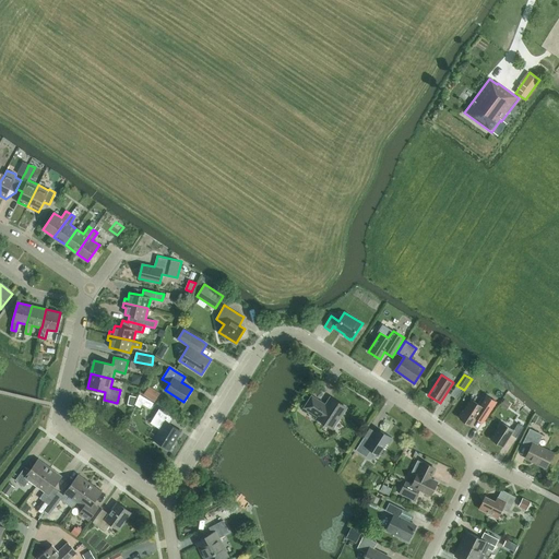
[(135,376),(133,383),(142,385),(144,379),(135,376)]
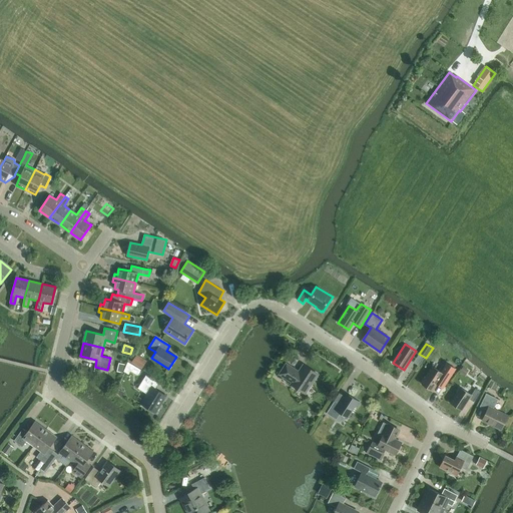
[(146,362),(136,356),(132,363),(142,369),(146,362)]
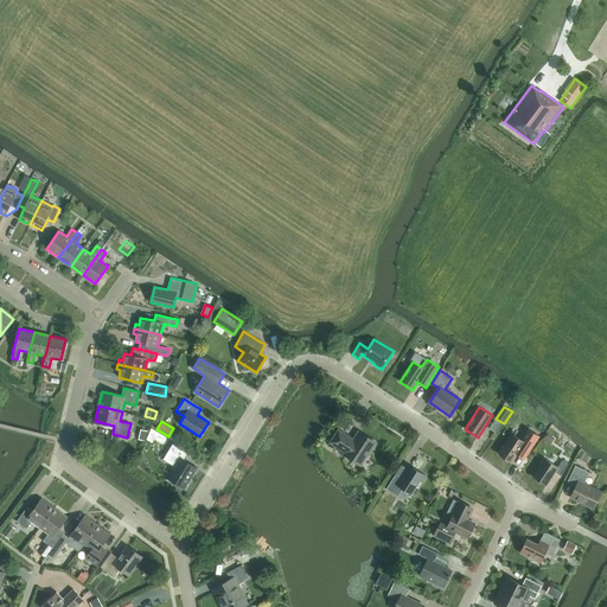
[(148,435),(147,439),(152,442),(154,439),(164,443),(167,438),(152,428),(148,435)]
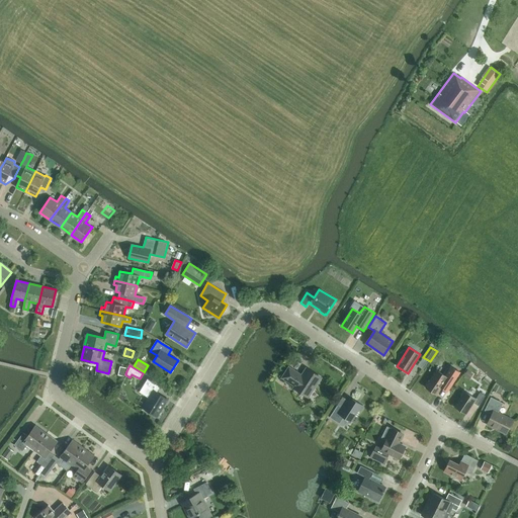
[(309,396),(321,378),(306,369),(301,376),(297,373),(297,372),(289,366),(281,377),(295,386),(294,386),(309,396)]
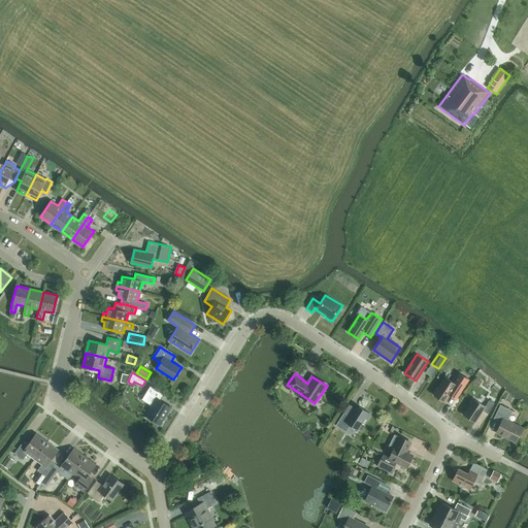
[(446,377),(433,395),(444,402),(450,395),(456,399),(469,380),(462,375),(460,377),(456,374),(452,382),(446,377)]
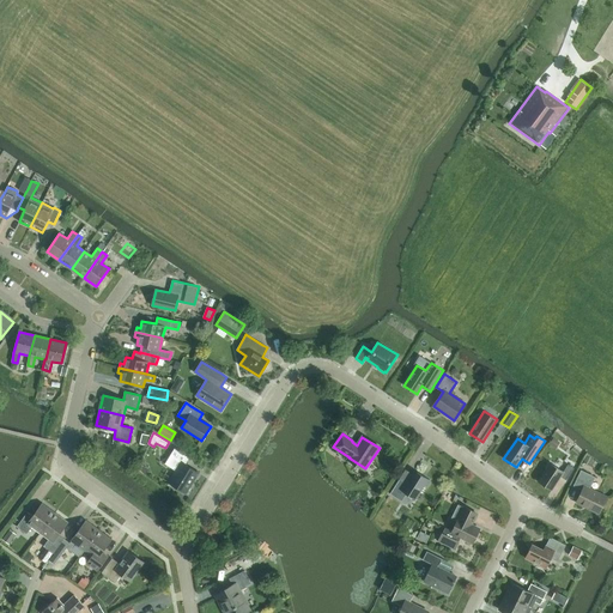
[(560,443),(553,438),(550,444),(557,449),(560,443)]
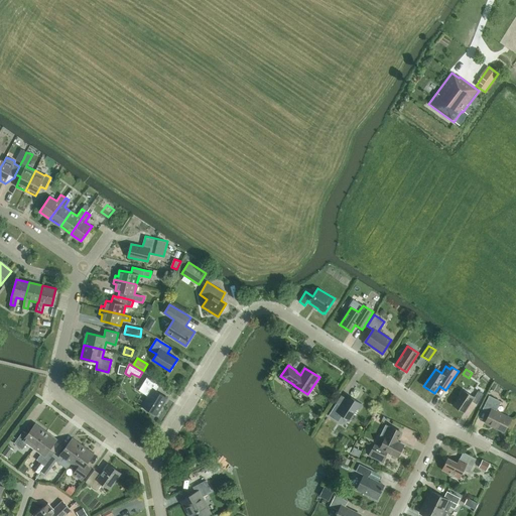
[(148,396),(142,406),(156,415),(167,398),(156,391),(160,385),(147,377),(138,390),(148,396)]
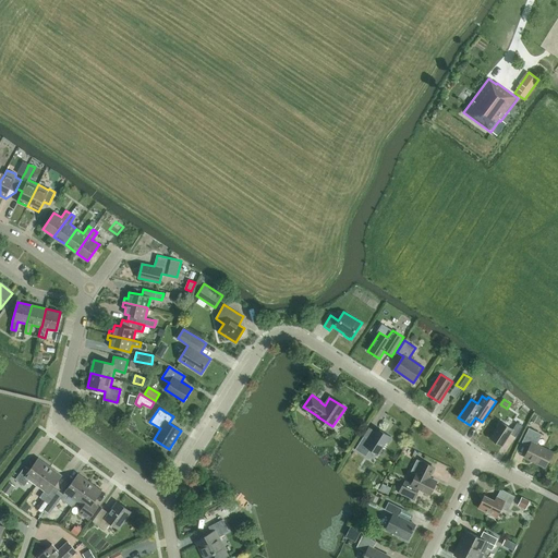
[(512,429),(500,422),(490,438),(502,446),(510,434),(516,437),(522,426),(517,423),(512,429)]
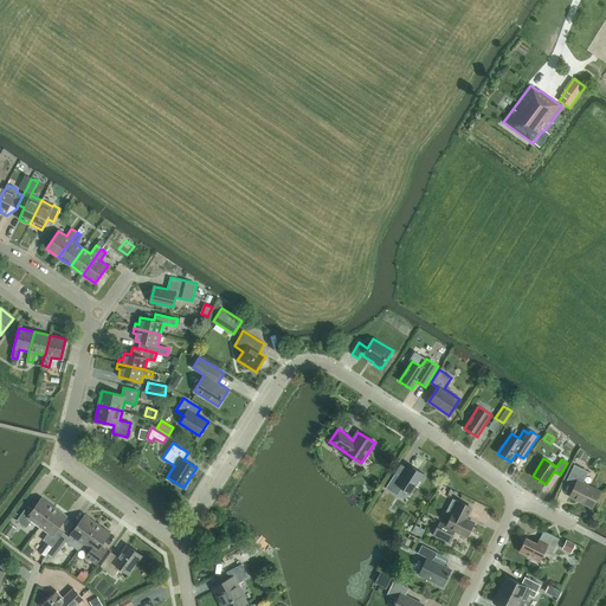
[(575,484),(569,496),(592,508),(600,491),(582,483),(588,471),(574,464),(567,481),(575,484)]
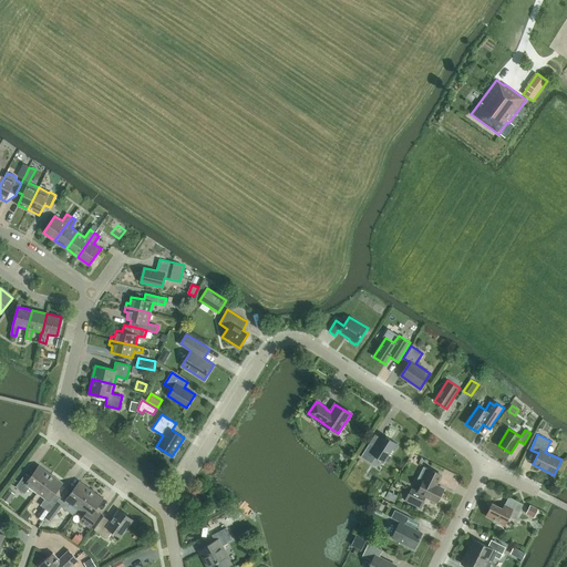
[(369,444),(361,456),(372,464),(377,456),(384,462),(389,454),(391,456),(399,445),(383,435),(381,439),(375,447),(369,444)]
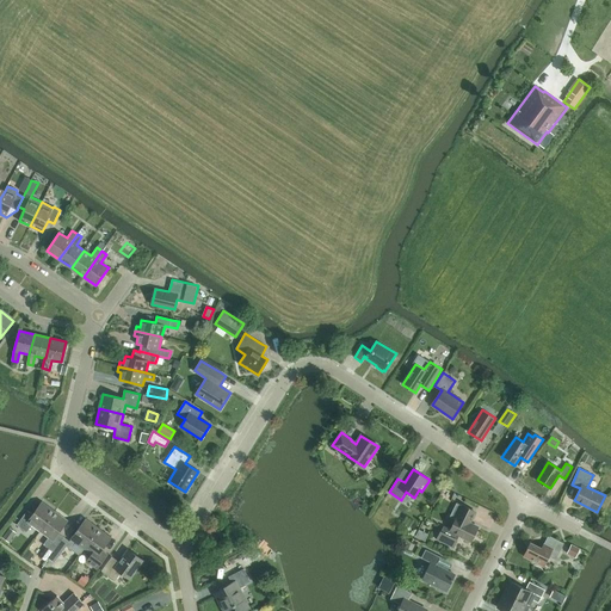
[(31,525),(41,531),(55,511),(43,501),(34,514),(28,511),(17,525),(26,532),(31,525)]
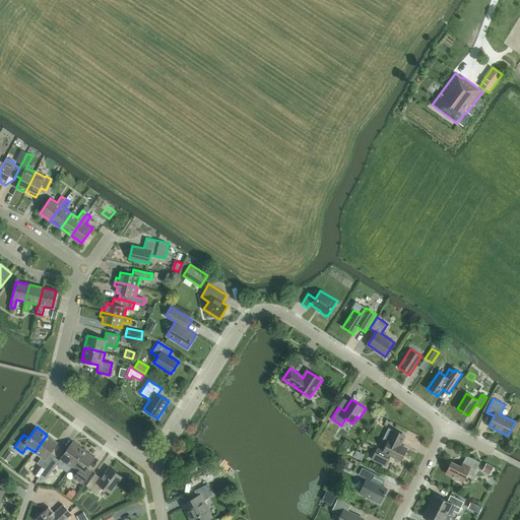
[(404,437),(405,436),(388,428),(383,440),(388,442),(384,451),(378,448),(372,460),(387,466),(392,456),(401,461),(407,449),(399,445),(403,437),(404,437)]
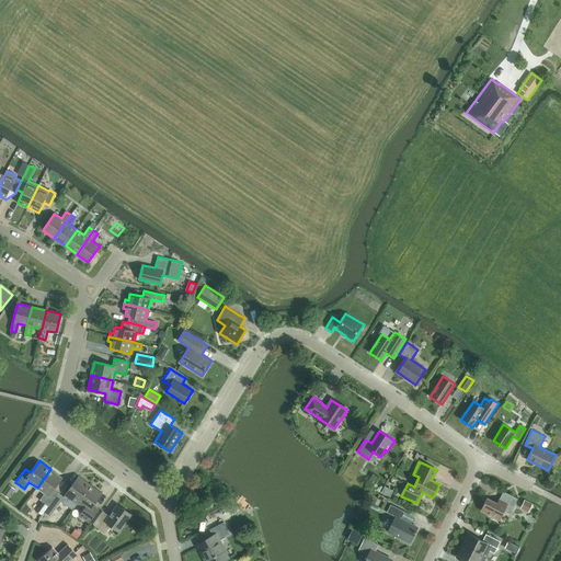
[(50,469),(37,488),(45,493),(39,500),(43,502),(49,506),(58,493),(54,490),(63,478),(50,469)]
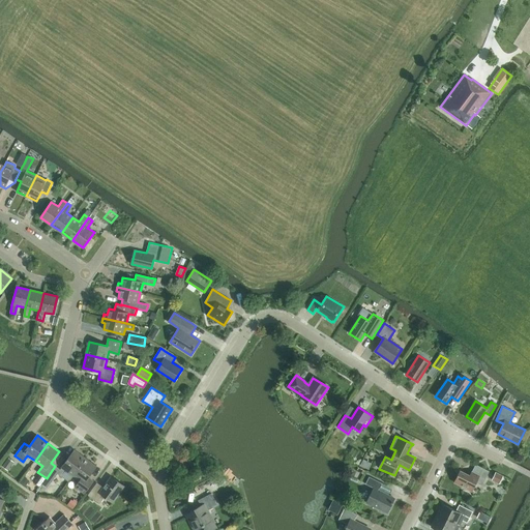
[(55,466),(47,478),(42,486),(47,489),(52,482),(58,473),(61,476),(65,470),(72,476),(86,458),(75,449),(60,470),(55,466)]
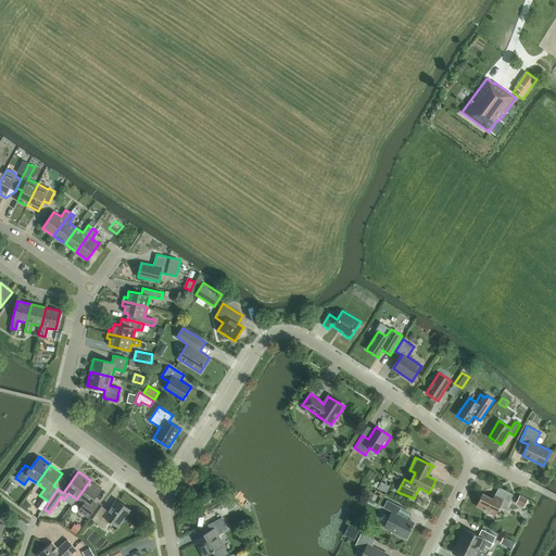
[(90,480),(76,500),(84,505),(79,510),(88,517),(98,504),(92,501),(101,489),(90,480)]
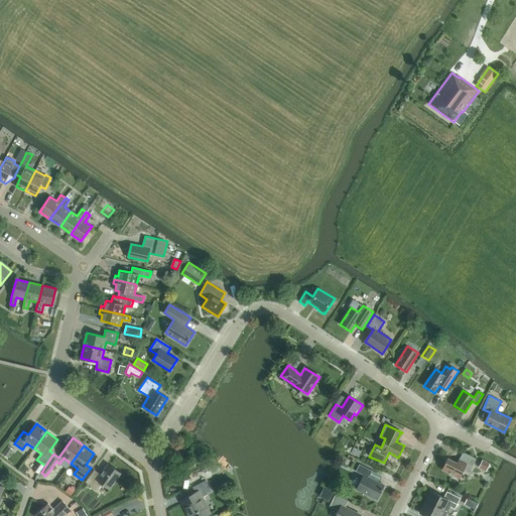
[(14,450),(8,446),(2,455),(7,459),(14,450)]
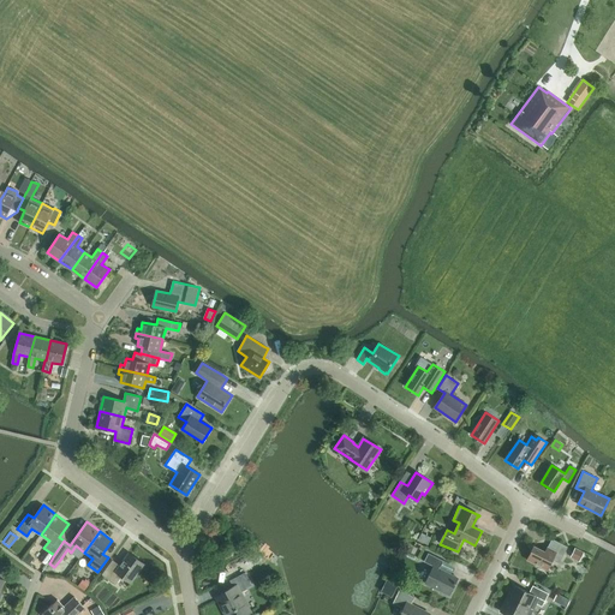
[(214,543),(225,538),(221,532),(212,537),(214,543)]
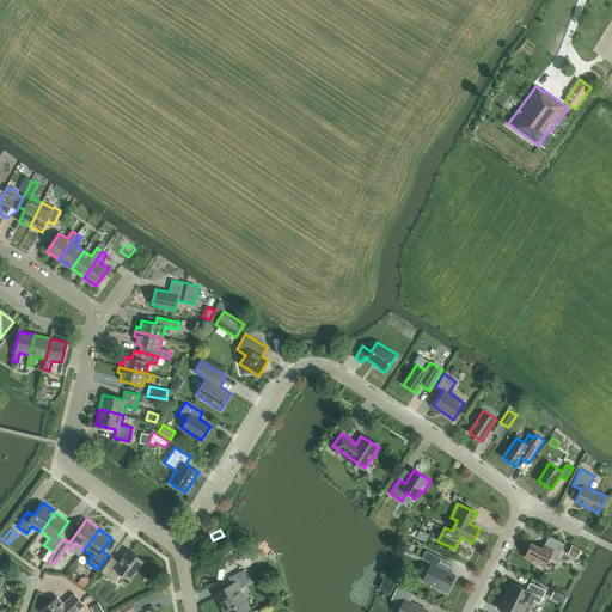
[(546,550),(532,543),(525,557),(545,567),(550,557),(557,561),(565,544),(549,536),(545,545),(548,546),(546,550)]
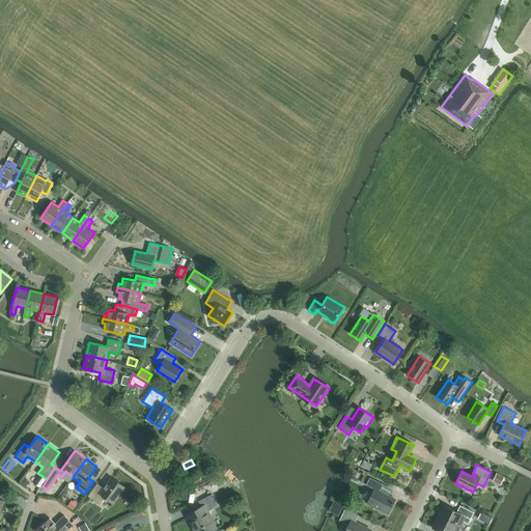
[(505,478),(497,474),(493,481),(501,485),(505,478)]
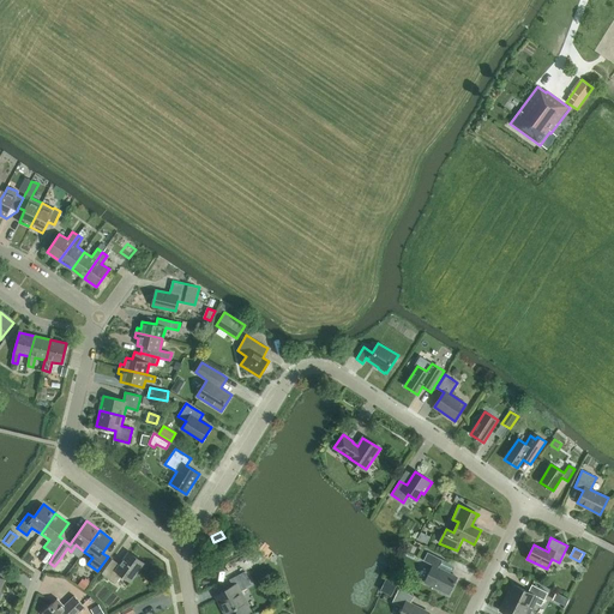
[(47,549),(40,559),(47,564),(49,561),(54,554),(47,549)]
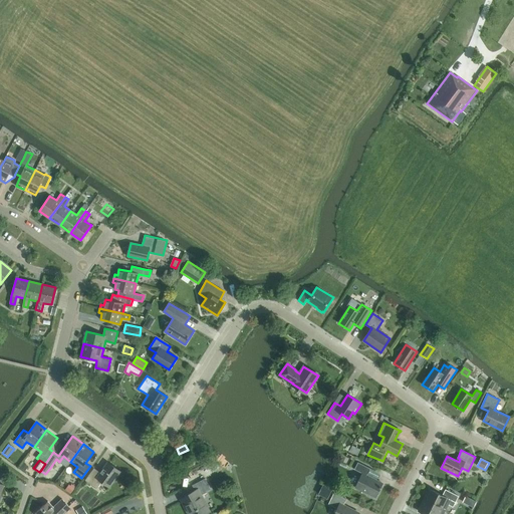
[(120,471),(108,462),(100,473),(94,468),(85,480),(96,488),(101,481),(109,487),(120,471)]
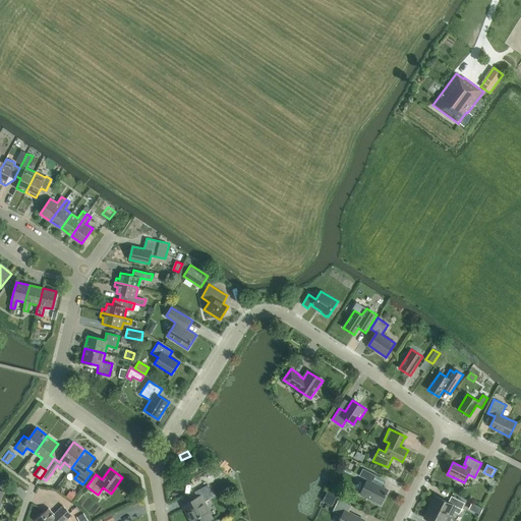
[(381,504),(388,489),(372,482),(375,474),(362,468),(359,476),(367,480),(360,494),(381,504)]
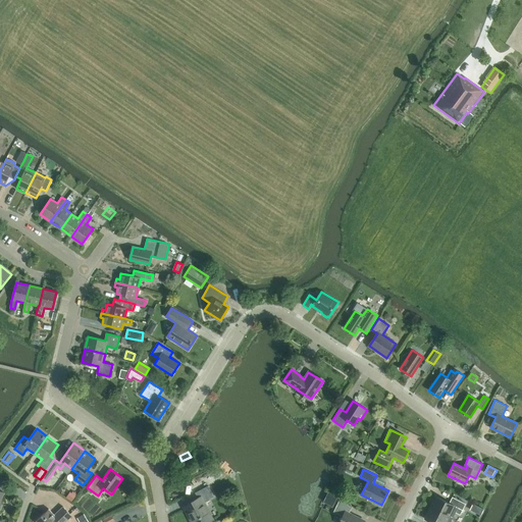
[(199,500),(185,508),(192,521),(205,521),(212,519),(204,502),(214,497),(208,485),(195,492),(199,500)]
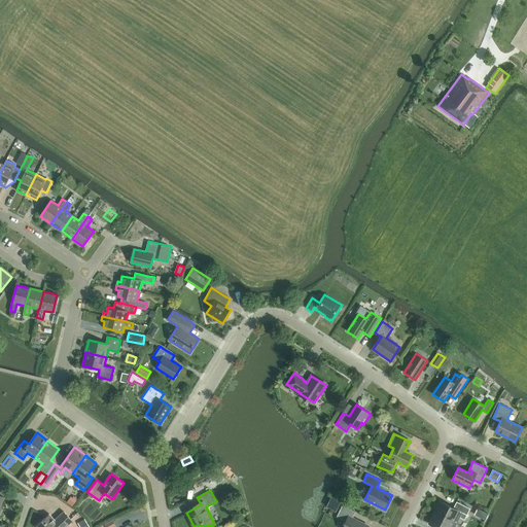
[(76,501),(71,497),(67,502),(73,506),(76,501)]
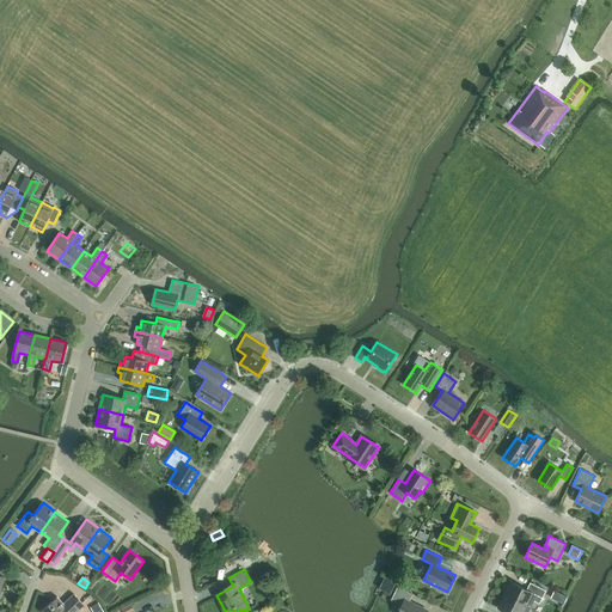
[(512,582),(506,595),(526,606),(531,609),(534,601),(539,604),(546,591),(531,582),(527,589),(512,582)]
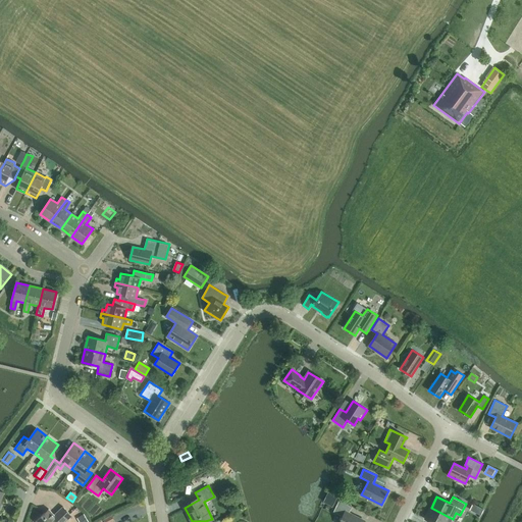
[(364,521),(365,521),(349,513),(352,507),(340,501),(333,512),(343,516),(340,521),(364,521)]
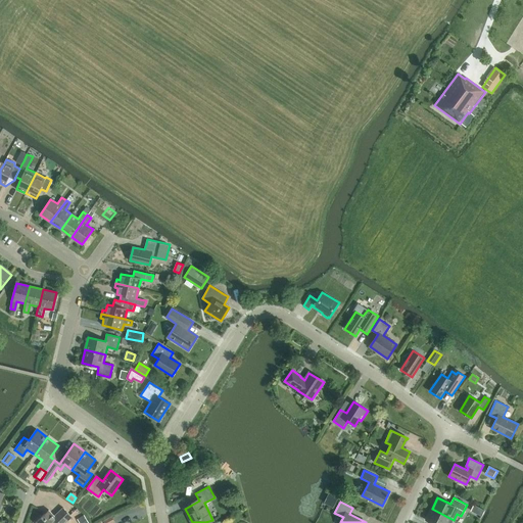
[(474,507),(471,513),(482,518),(485,512),(474,507)]
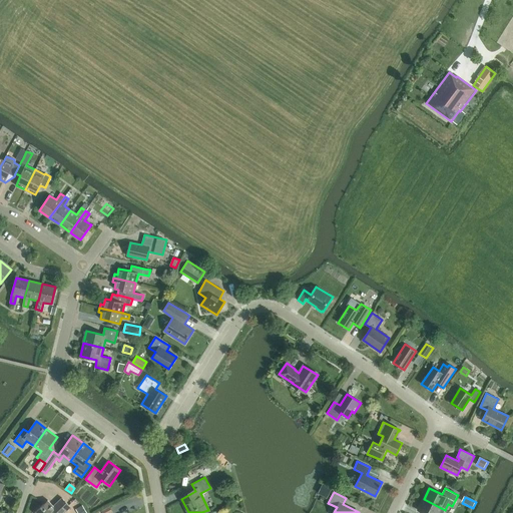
[(63,512),(71,507),(62,498),(53,506),(48,500),(34,512),(35,512),(63,512)]
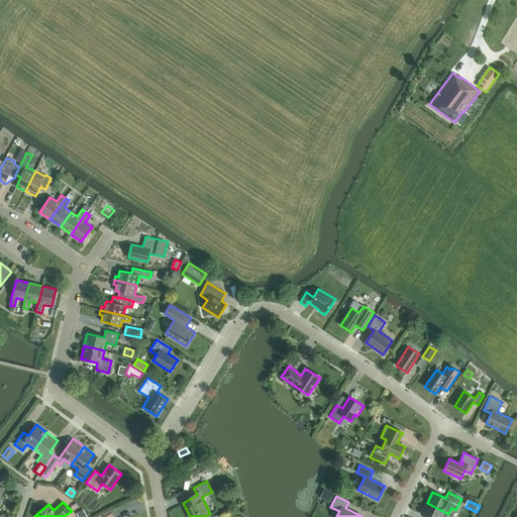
[(426,505),(421,514),(426,516),(446,516),(448,514),(444,512),(427,503),(426,505)]
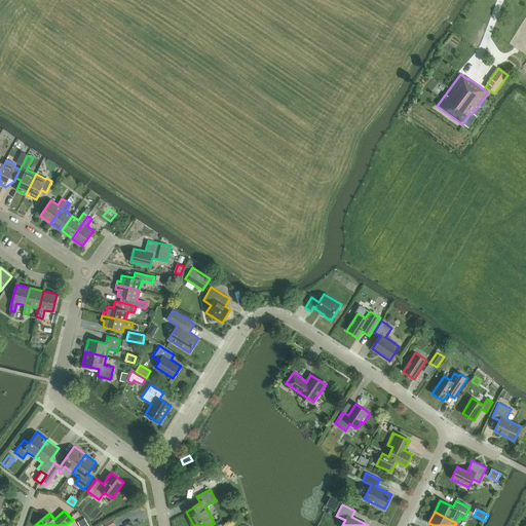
All buildings are outlined.
